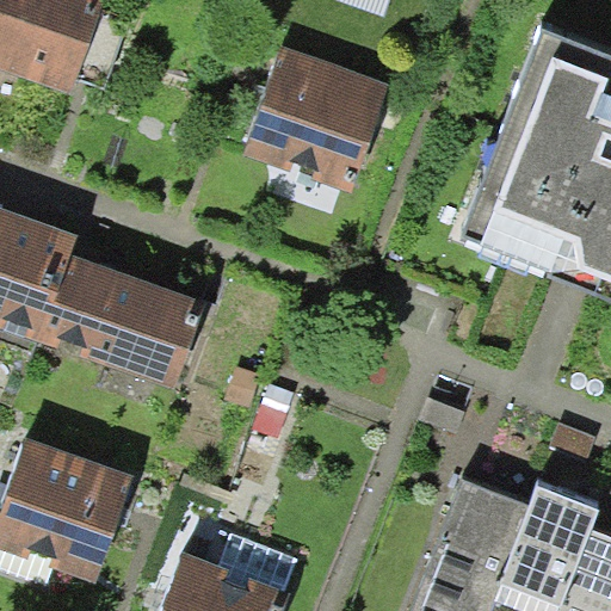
[(0,0),(0,66),(71,91),(102,0),(0,0)]
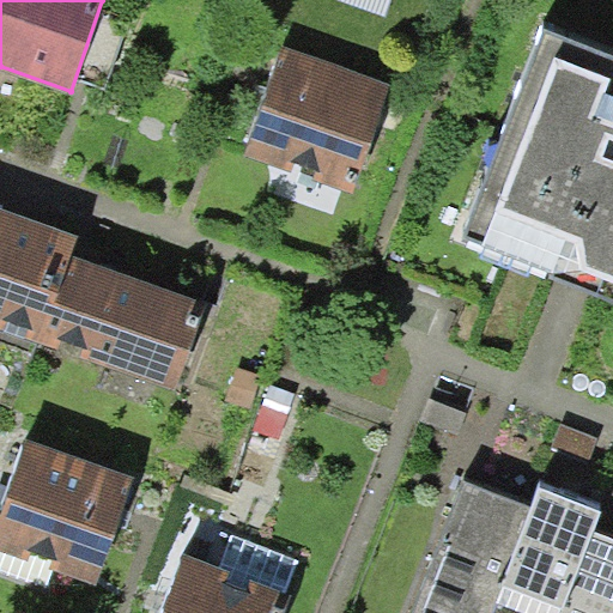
[(612,54),(546,29),(463,237),(612,295),(612,54)]
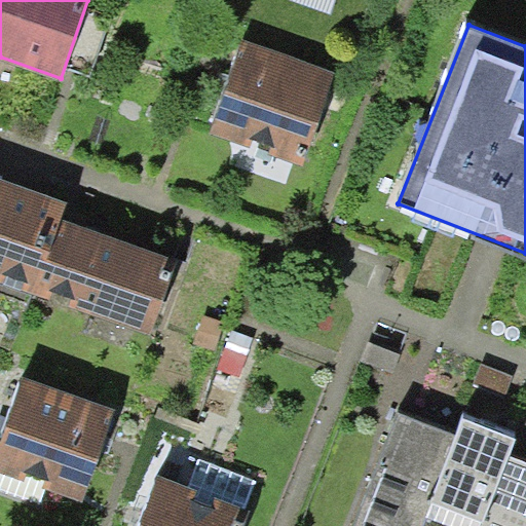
[(333,72),(241,40),(210,133),(301,163),(333,72)]
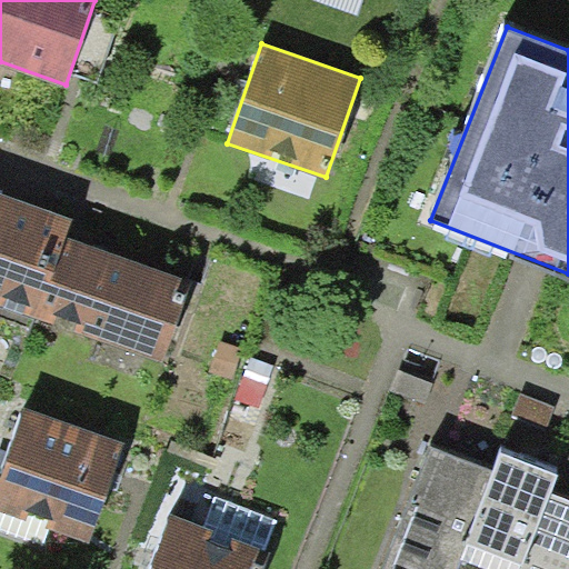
[(72,219),(0,192),(0,305),(37,319),(66,238),(72,219)]
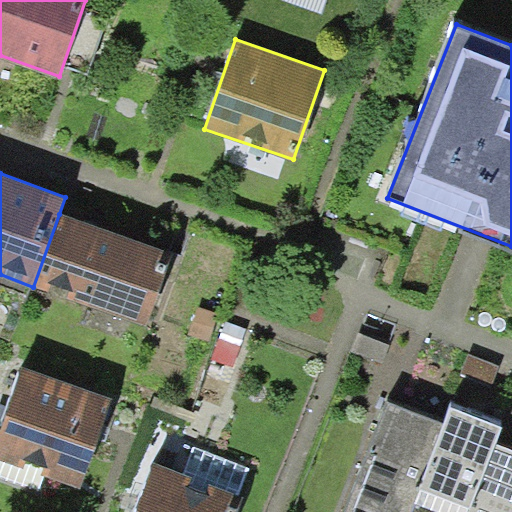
[(174,252),(117,234),(59,214),(33,287),(91,307),(148,327),(174,252)]
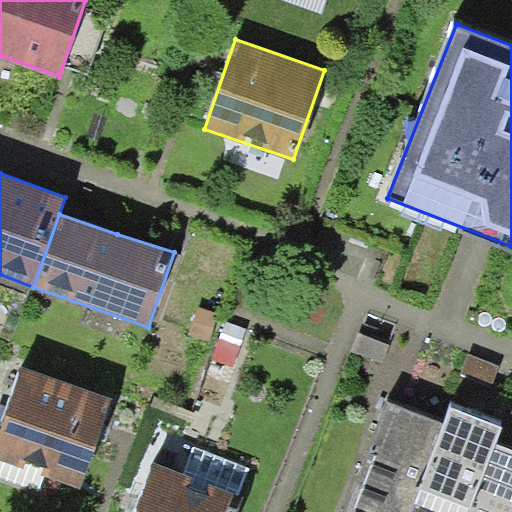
[(498,367),(467,355),(459,374),(490,386),(498,367)]
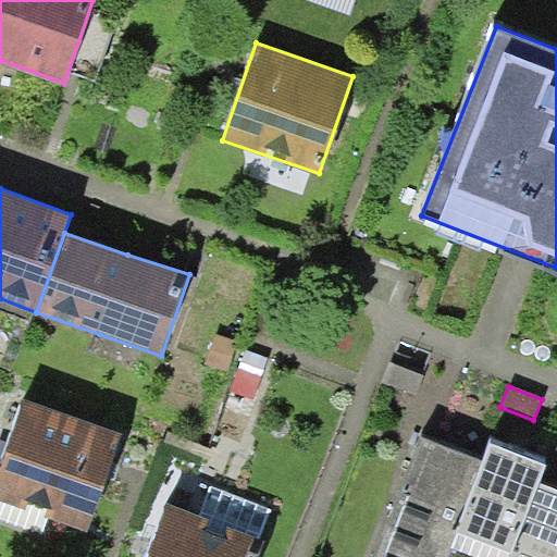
[(121,432),(25,398),(0,469),(0,497),(50,516),(88,529),(121,432)]
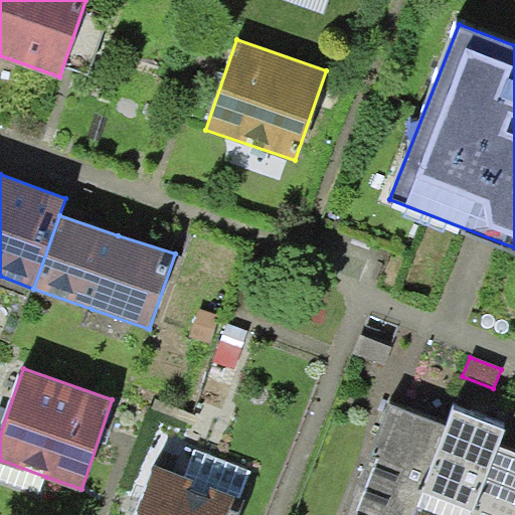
[(409,514),(420,489),(445,423),(387,402),(343,514),(409,514)]
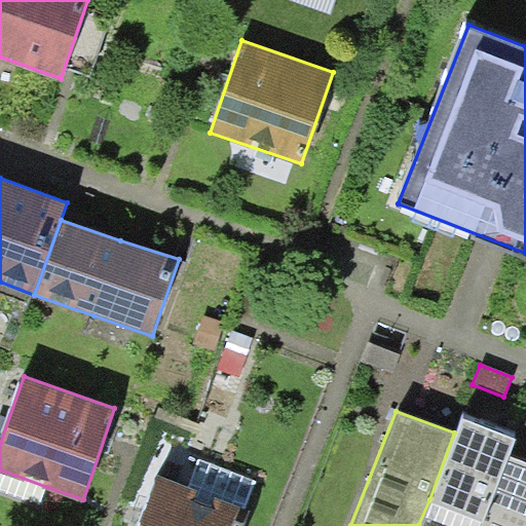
[(505,454),(512,437),(460,416),(454,433),(429,499),(480,519),(505,454)]
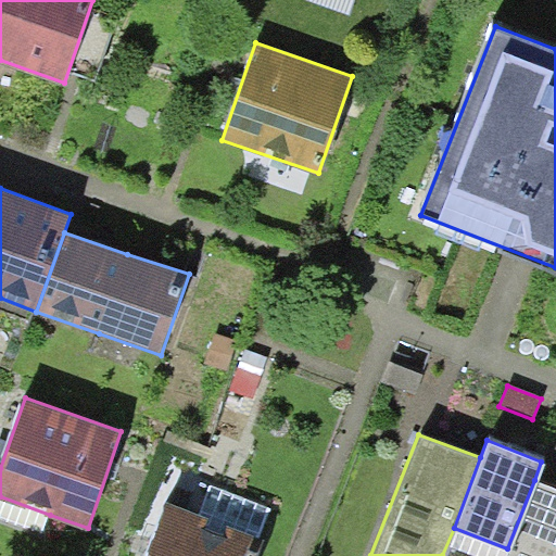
[(555,555),(555,488),(534,480),(507,548),(504,555),(555,555)]
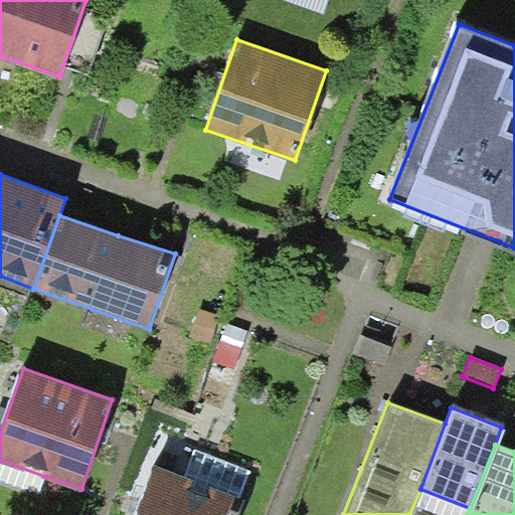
[(186,477),(239,497),(250,471),(197,450),(186,477)]
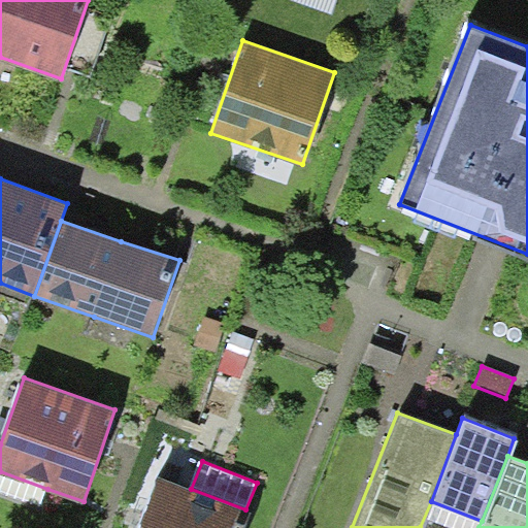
[(0,495),(40,509),(47,489),(0,471),(0,495)]
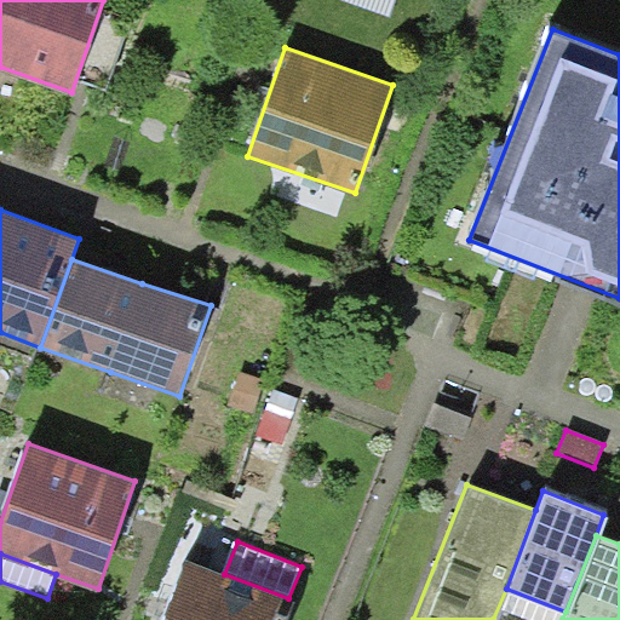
[(187,560),(164,619),(286,619),(293,601),(288,598),(224,574),(187,560)]
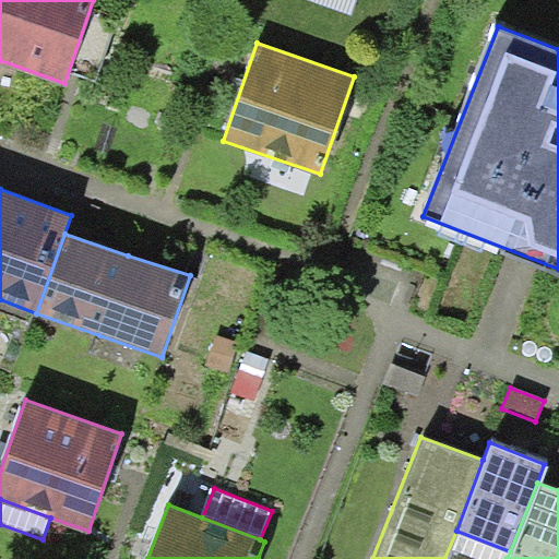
[(456,531),(444,558),(507,558),(510,551),(456,531)]
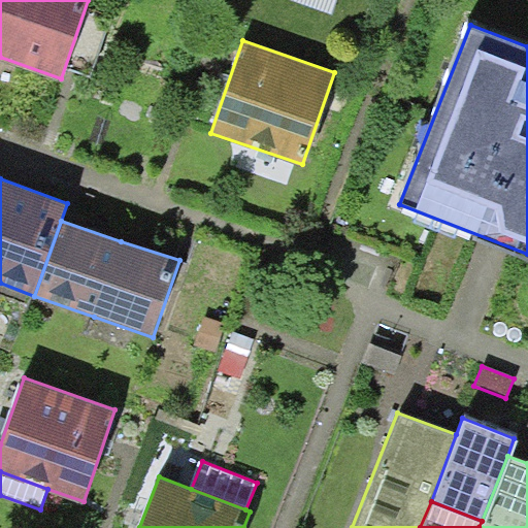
All buildings are outlined.
